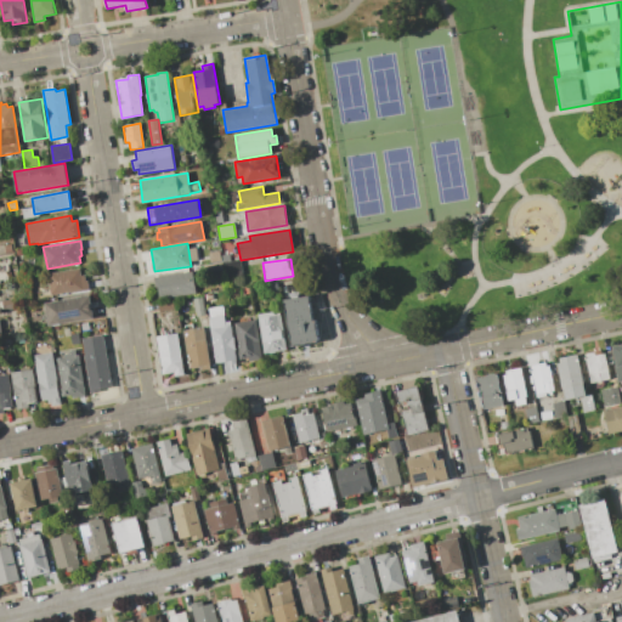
[(225,263),(241,260),(243,275),(227,277),(225,263)]
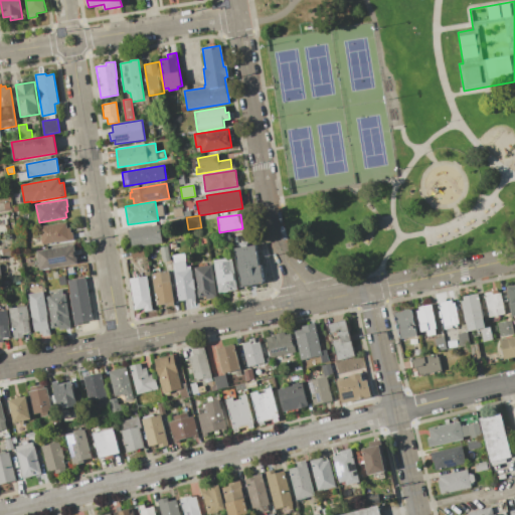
[(183,219),(184,226),(171,228),(170,221),(183,219)]
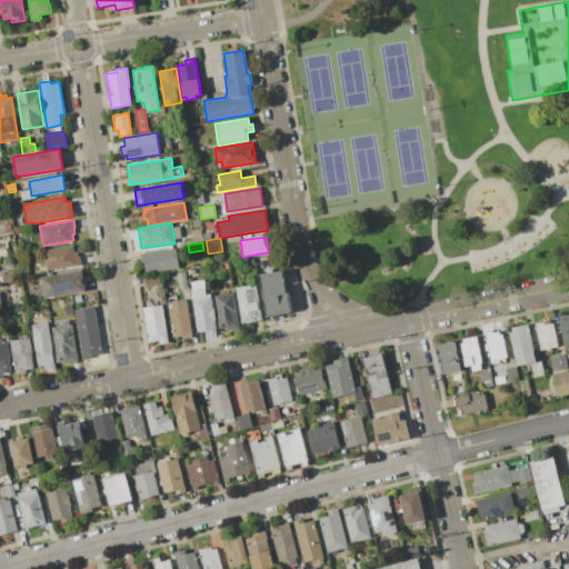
[(81,265),(47,270),(43,250),(72,246),(73,252),(77,251),(78,257),(80,256),(81,265)]
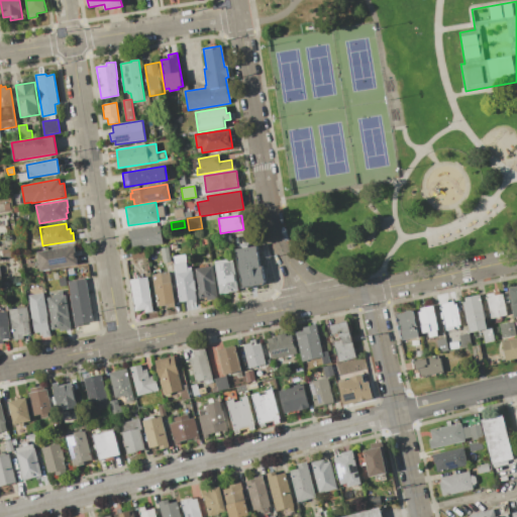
[(160,225),(163,243),(132,248),(131,239),(129,239),(127,230),(160,225)]
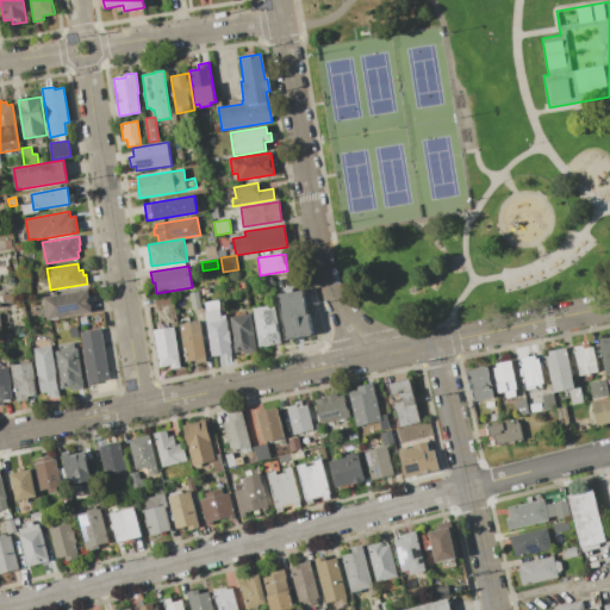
[(269,275),(272,284),(261,286),(260,277),(269,275)]
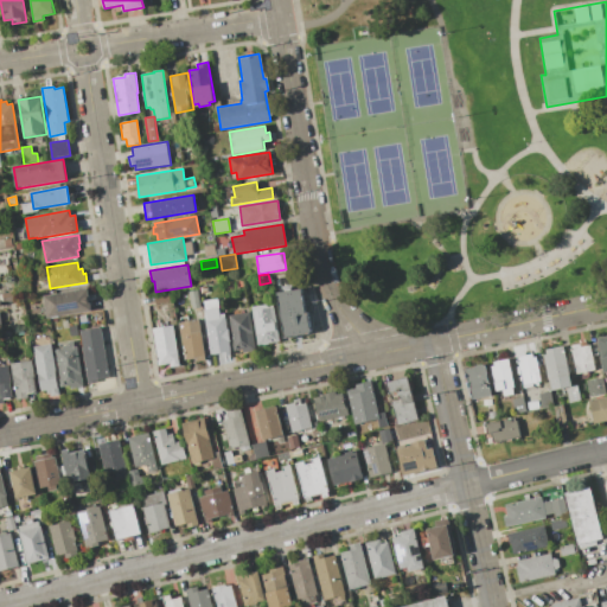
[(29,280),(30,292),(21,293),(20,281),(29,280)]
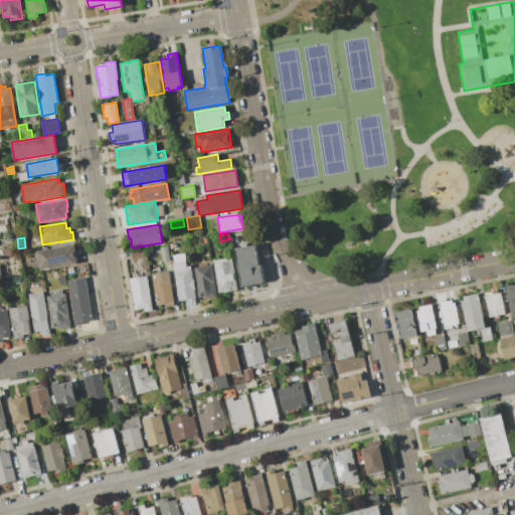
[(76,264),(40,270),(37,250),(73,244),(76,264)]
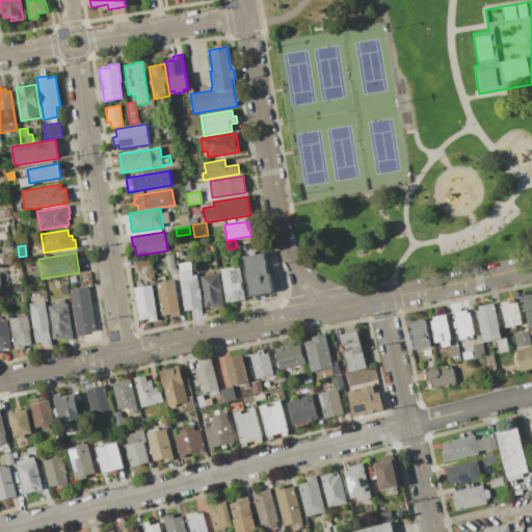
[(248,296),(242,257),(264,253),(270,293),(248,296)]
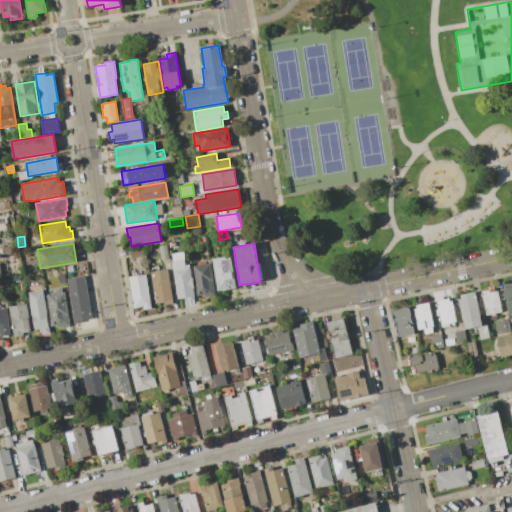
[(158,246),(167,245),(169,259),(161,260),(158,246)]
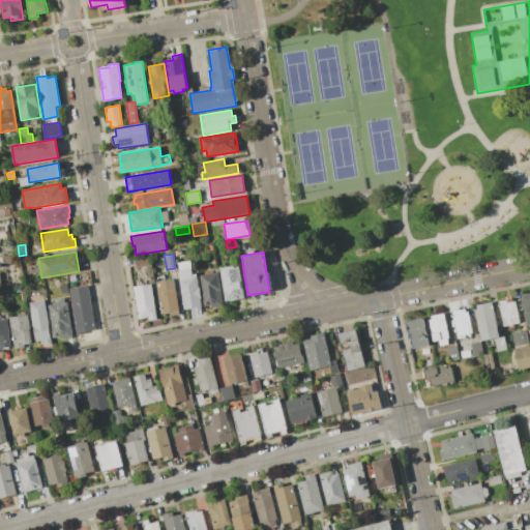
[(13,255),(15,261),(3,263),(2,256),(13,255)]
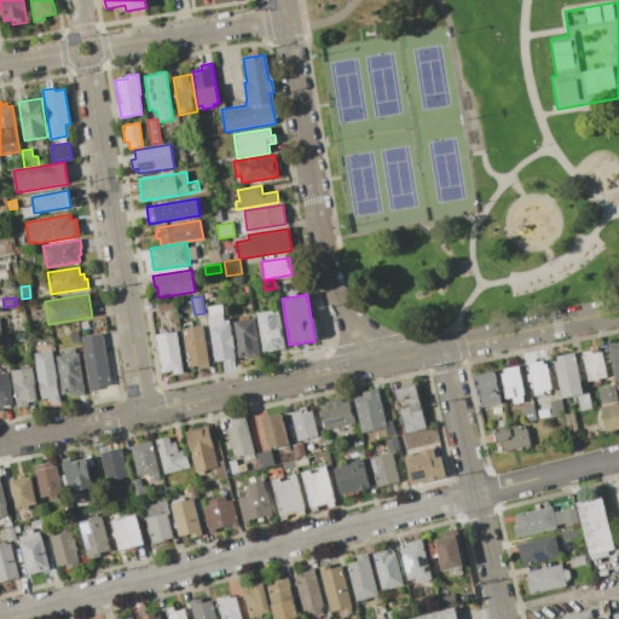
[(169,299),(172,308),(156,311),(154,301),(169,299)]
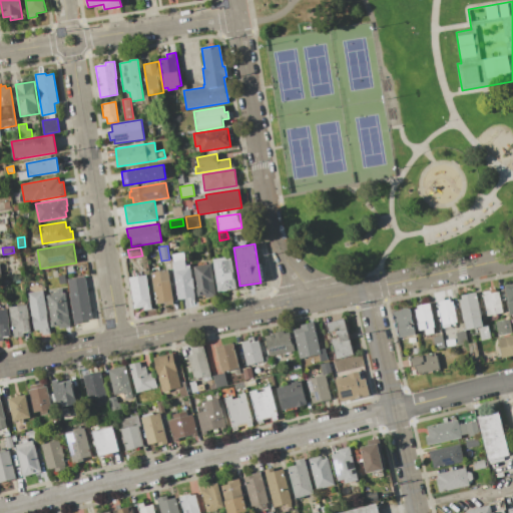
[(177,300),(171,262),(172,262),(171,253),(183,251),(185,266),(189,265),(191,278),(193,278),(196,297),(177,300)]
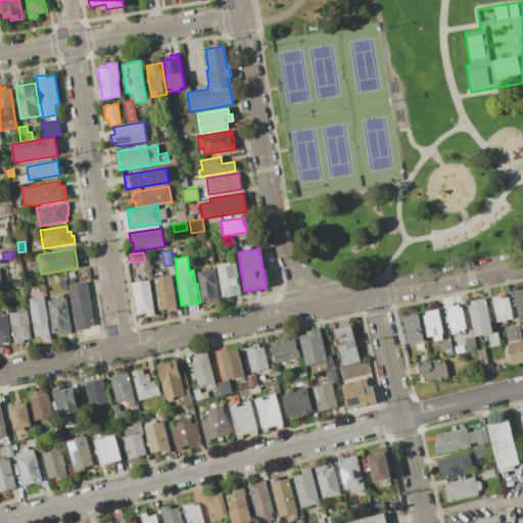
[(235,265),(240,294),(222,297),(217,268),(235,265)]
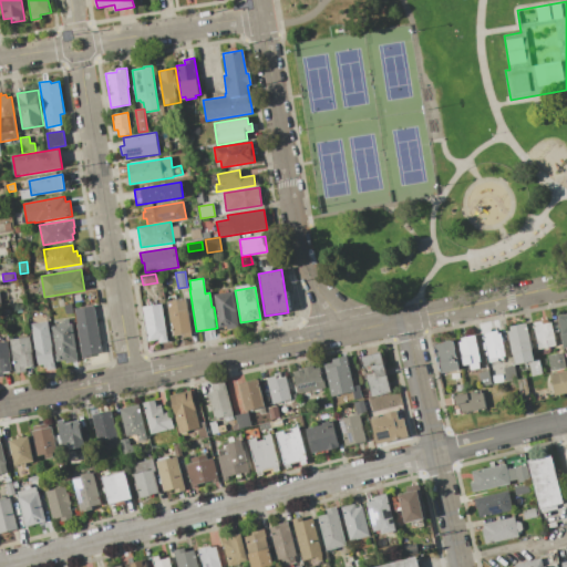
[(234,291),(236,311),(238,325),(234,326),(234,329),(227,330),(226,327),(218,328),(213,295),(234,291)]
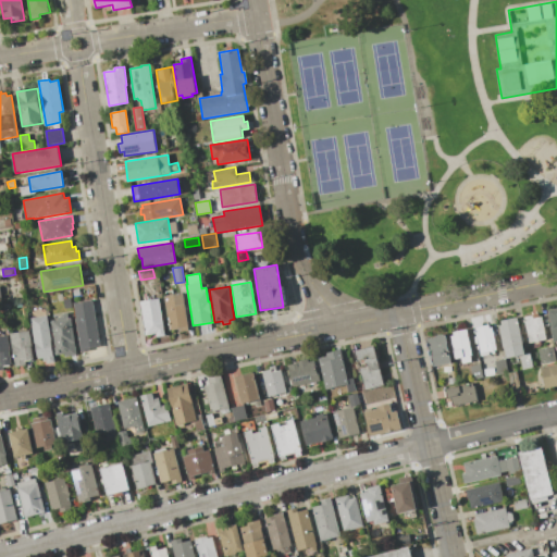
[(188,331),(180,332),(180,329),(169,330),(163,296),(183,294),(188,331)]
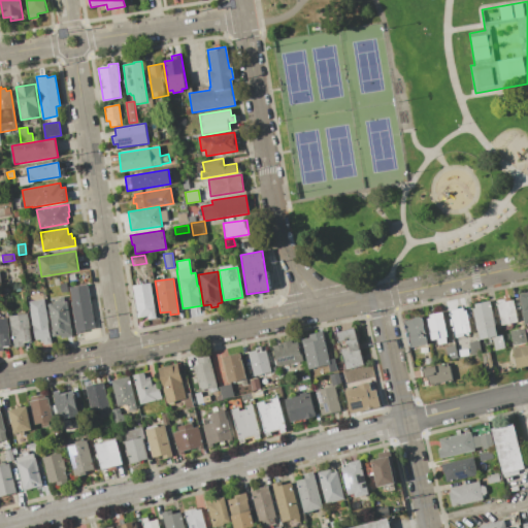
[(67,283),(68,292),(61,293),(60,284),(67,283)]
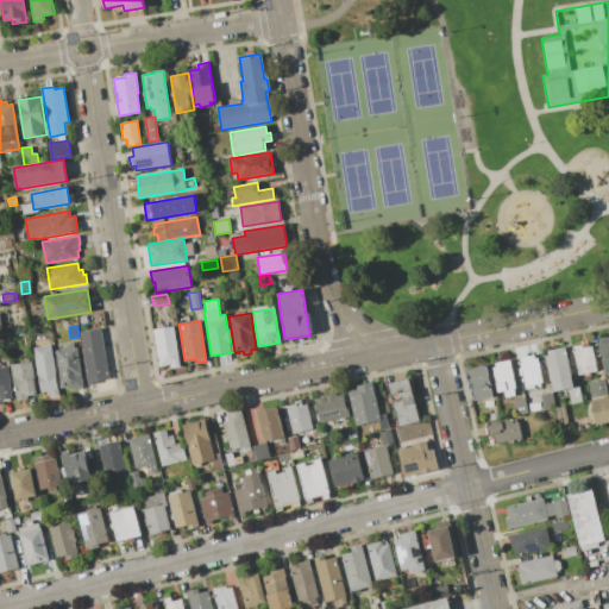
[(181,368),(171,369),(170,364),(158,366),(152,330),(174,326),(181,368)]
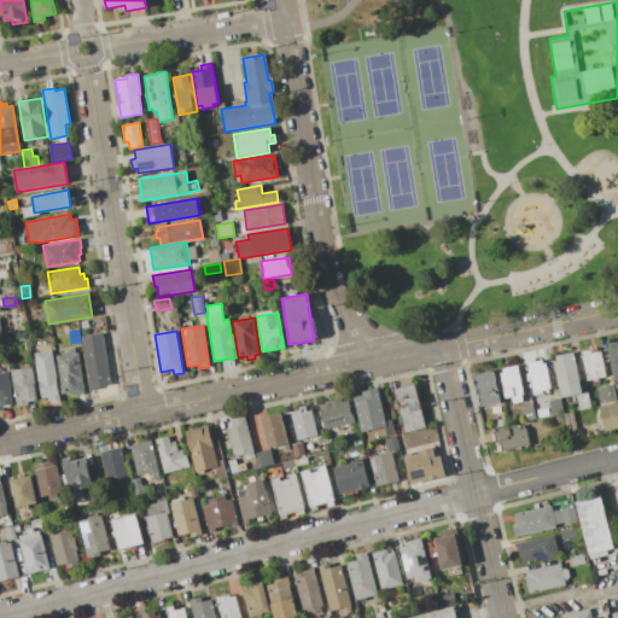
[(89,390),(82,353),(83,353),(81,337),(101,333),(111,385),(99,386),(99,389),(89,390)]
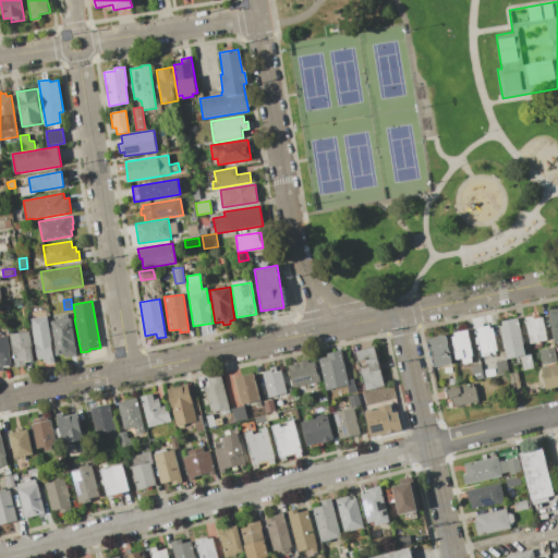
[(553,342),(557,340),(557,307),(548,310),(553,342)]
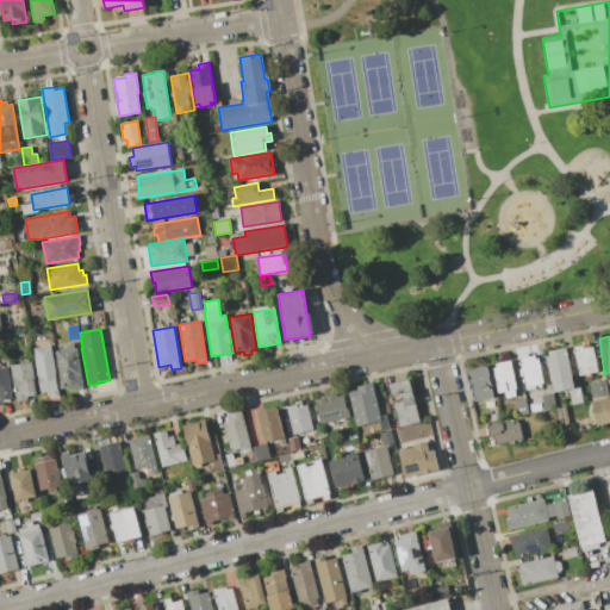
[(83,388),(70,391),(70,387),(61,390),(60,381),(61,380),(55,352),(63,350),(62,347),(68,346),(68,343),(74,342),(75,347),(78,347),(82,377),(81,377),(83,388)]
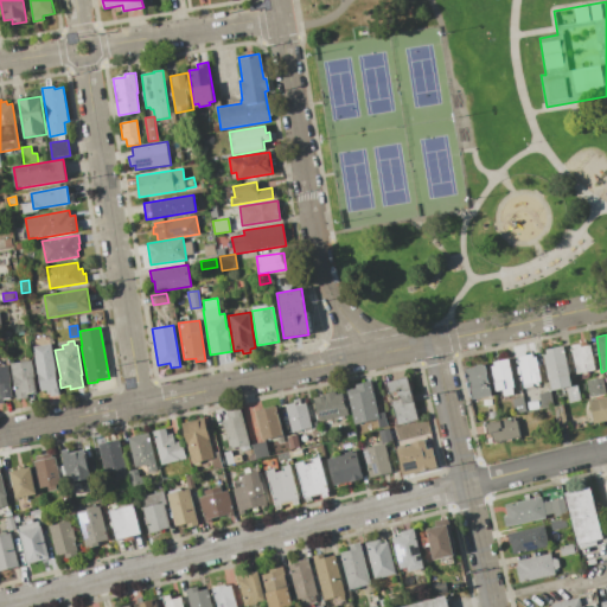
[(570,345),(580,343),(580,347),(590,345),(596,370),(576,375),(570,345)]
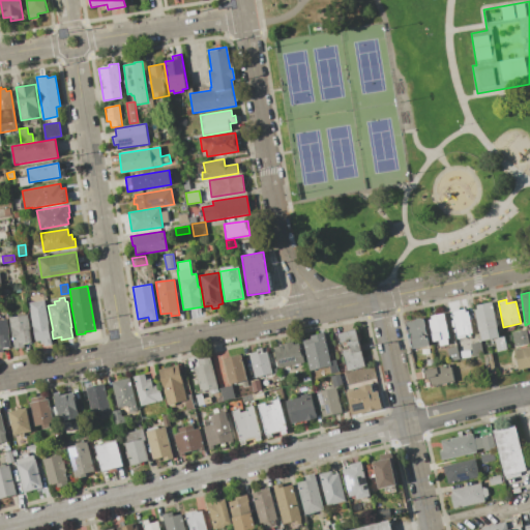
[(28,302),(43,300),(52,345),(43,346),(42,343),(40,344),(40,341),(35,342),(28,302)]
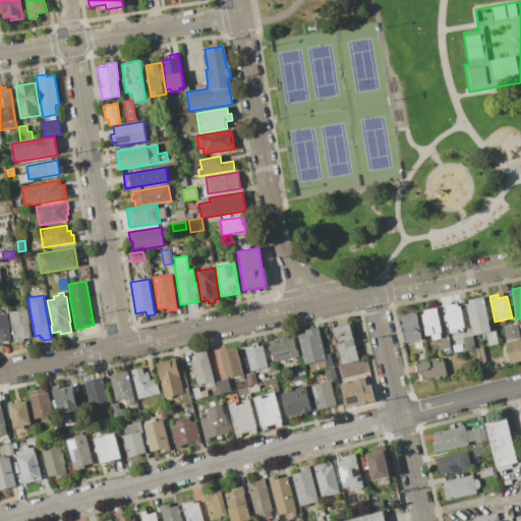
[(472,335),(466,304),(468,304),(468,300),(484,297),(491,331),(472,335)]
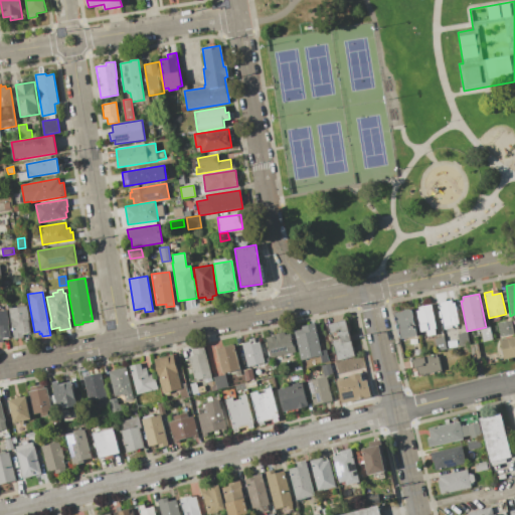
[(439,303),(452,300),(453,303),(454,303),(459,323),(444,327),(439,303)]
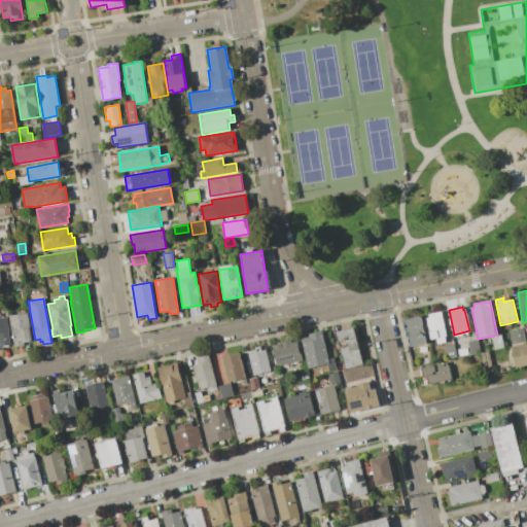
[(441,312),(446,337),(445,337),(446,342),(436,344),(435,339),(430,340),(425,318),(428,318),(427,314),(441,312)]
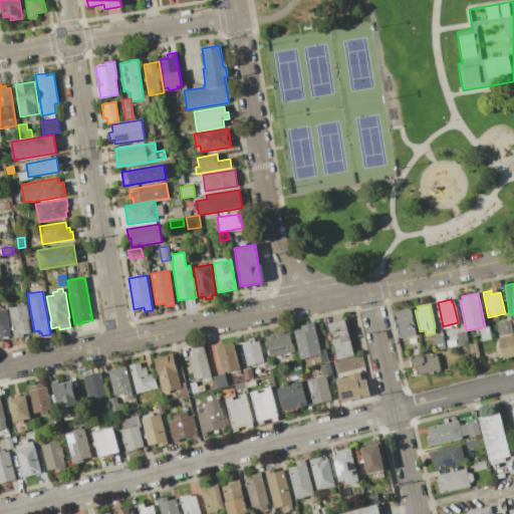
[(8,308),(26,305),(31,332),(23,333),(24,337),(14,338),(8,308)]
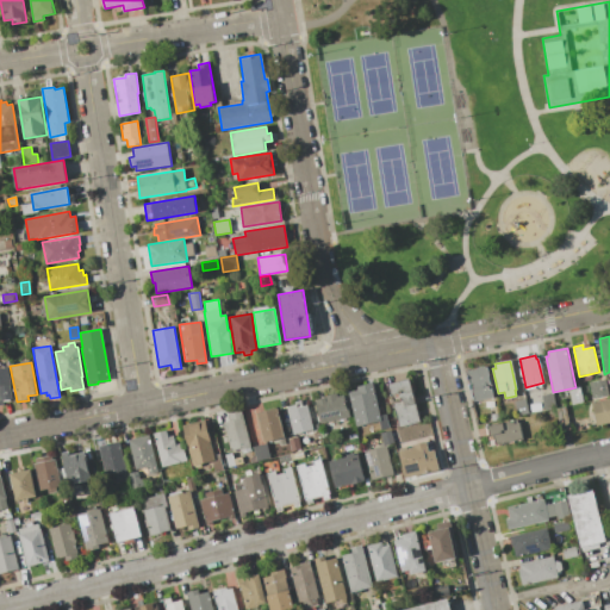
[(493,398),(474,402),(471,384),(468,385),(467,378),(470,378),(467,372),(478,369),(478,367),(484,366),(484,368),(487,367),(491,384),(489,385),(490,390),(492,388),(493,398)]
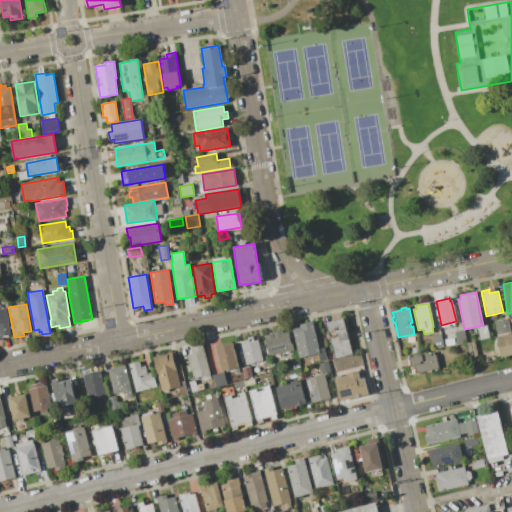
[(0,309),(7,308),(10,324),(8,324),(10,335),(3,336),(4,340),(0,340),(0,309)]
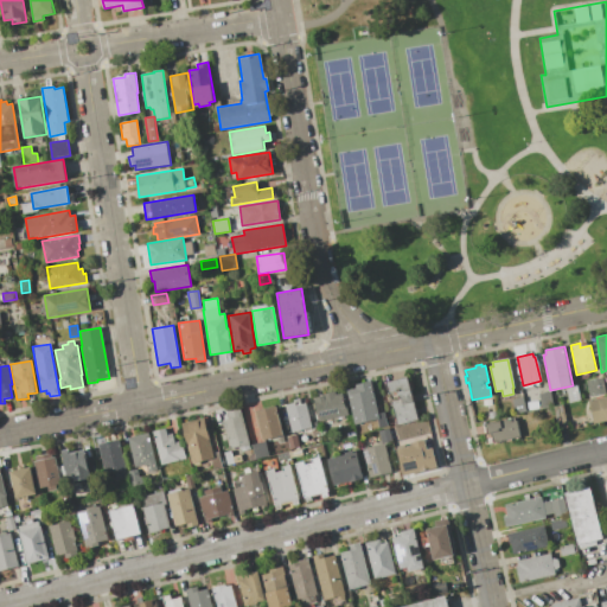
[(419,420),(397,426),(385,382),(407,377),(419,420)]
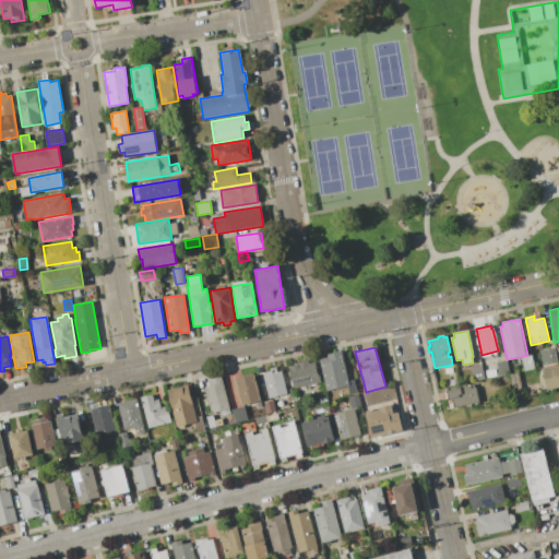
[(558,363),(543,366),(539,351),(556,347),(558,363)]
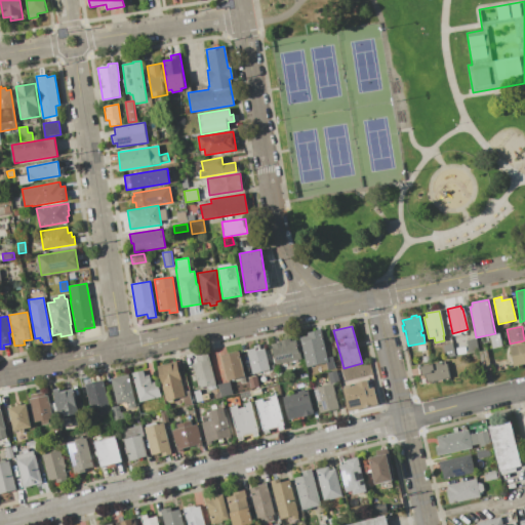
[(320,329),(328,357),(332,356),(335,368),(328,370),(326,362),(307,367),(299,337),(308,335),(308,332),(320,329)]
